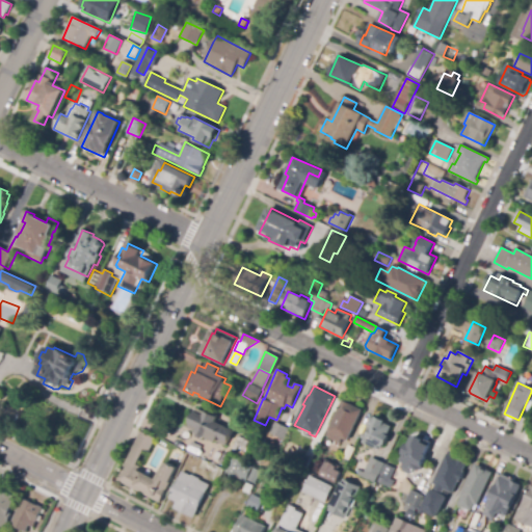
[(341,444),(327,436),(329,432),(327,431),(344,400),(364,410),(348,442),(343,439),(341,444)]
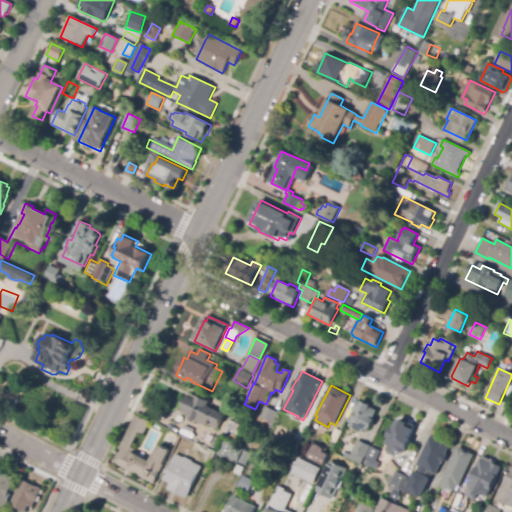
[(191,422),(190,418),(188,417),(189,416),(181,412),(183,409),(182,409),(188,396),(188,397),(190,393),(191,394),(198,397),(198,396),(210,402),(209,404),(226,412),(218,430),(199,421),(199,422),(195,424),(191,422)]
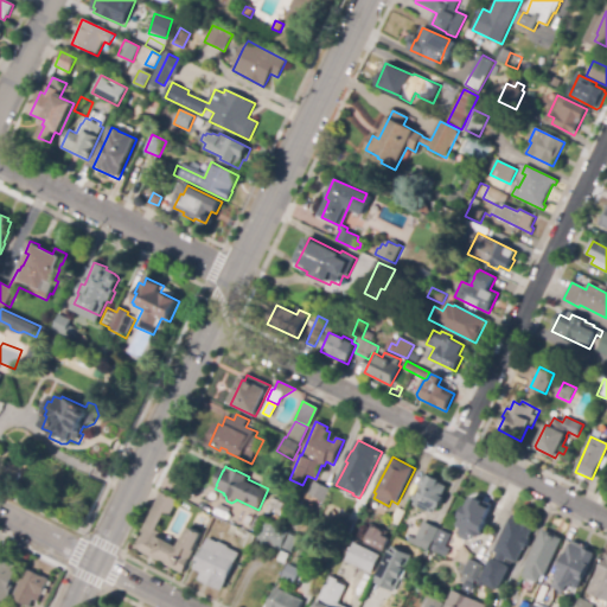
[(425,511),(413,506),(415,502),(411,499),(414,494),(420,497),(425,487),(419,485),(422,475),(428,478),(429,475),(440,481),(439,484),(447,487),(442,498),(445,499),(440,510),(436,508),(435,511),(427,506),(425,511)]
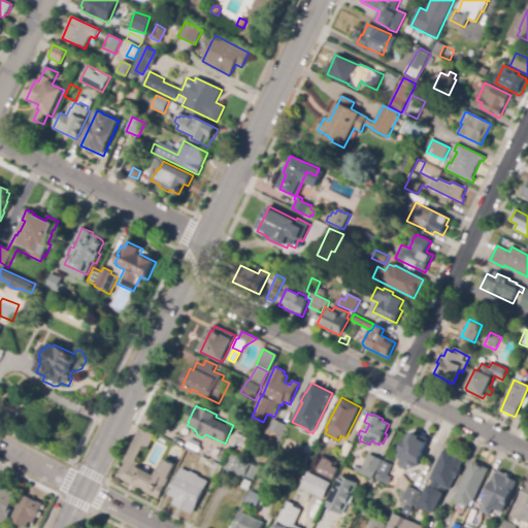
[(281,437),(268,430),(273,419),(287,426),(281,437)]
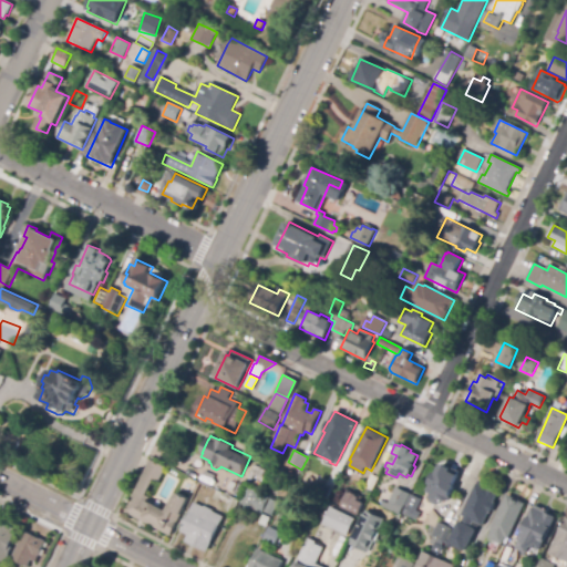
[(171,536),(124,513),(151,460),(167,468),(161,483),(155,480),(147,496),(152,498),(151,502),(167,509),(176,493),(189,500),(182,515),(177,523),(171,536)]
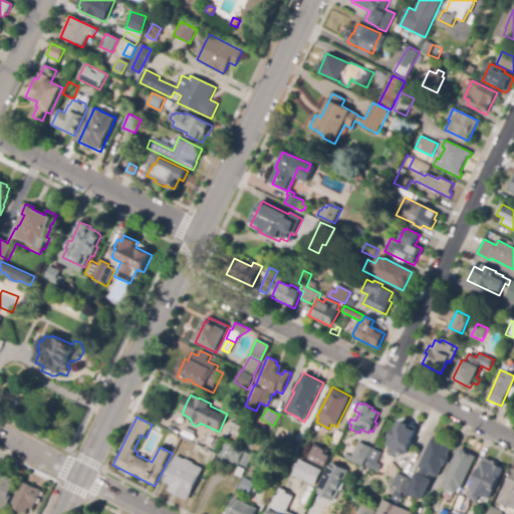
[(395,459),(389,456),(390,453),(388,452),(390,448),(387,446),(389,440),(387,439),(390,435),(392,436),(395,429),(396,430),(400,421),(410,426),(409,428),(416,431),(411,441),(413,442),(407,455),(403,455),(400,454),(398,457),(397,456),(395,459)]
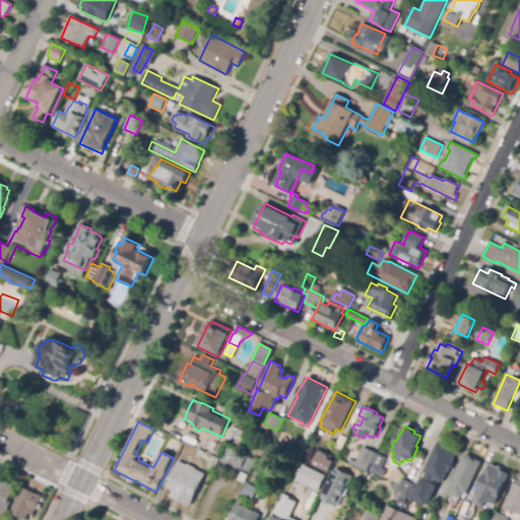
[(300,459),(291,455),(291,456),(283,453),(291,436),(301,440),(300,443),(305,446),(304,448),(305,449),(300,459)]
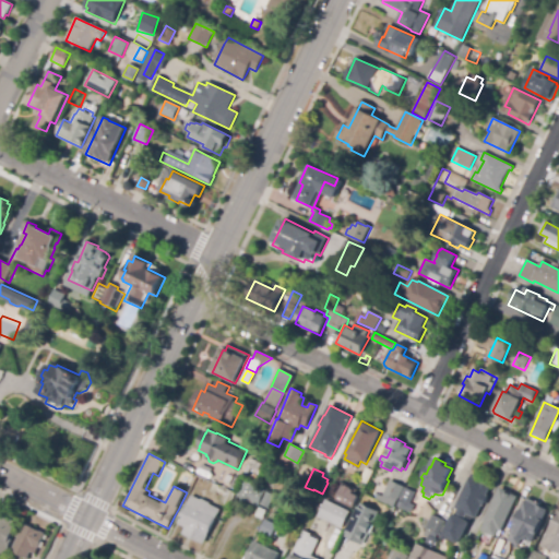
[(371,471),(366,484),(359,480),(365,468),(371,471)]
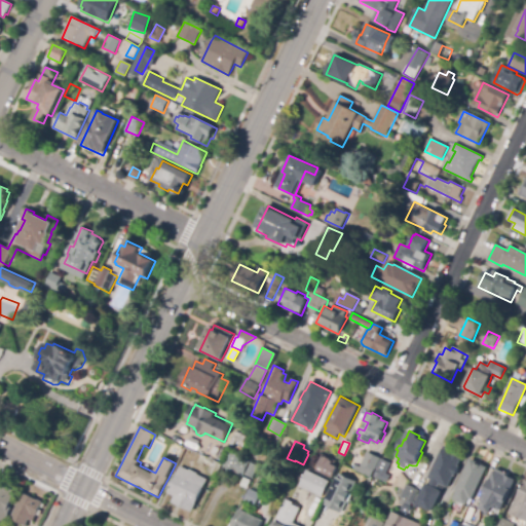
[(220,462),(203,454),(210,443),(221,448),(218,454),(223,457),(220,462)]
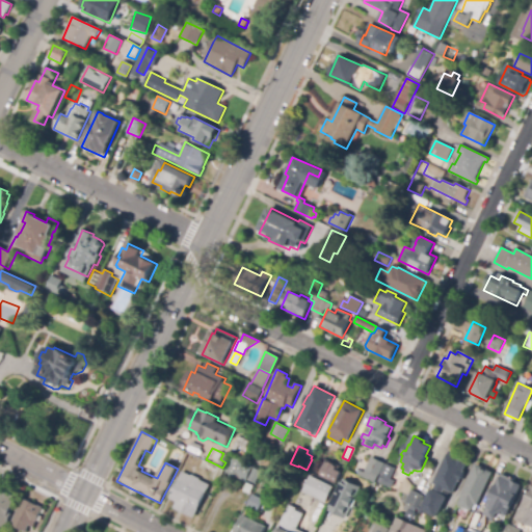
[(435,517),(426,512),(425,515),(422,513),(423,511),(421,510),(431,489),(433,490),(435,485),(433,483),(448,454),(449,454),(450,452),(459,456),(458,457),(468,462),(463,472),(466,473),(460,482),(458,481),(453,494),(445,489),(443,495),(446,496),(446,498),(447,498),(440,513),(437,512),(435,517)]
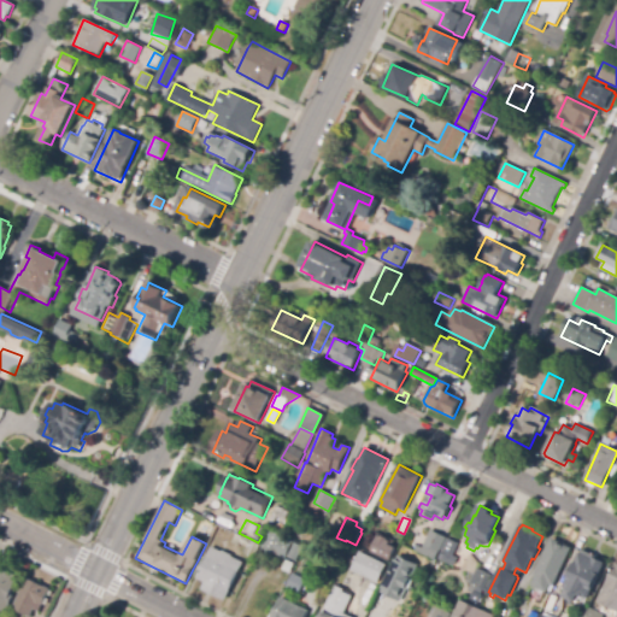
[(297,560),(287,557),(286,560),(263,548),(269,535),(266,534),(269,529),(286,538),(286,539),(292,542),(291,546),(301,551),(297,560)]
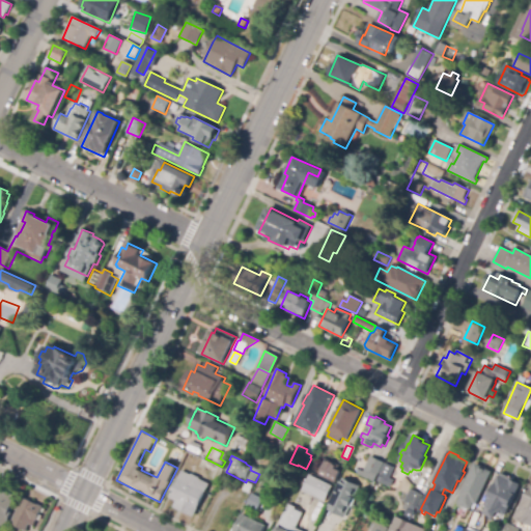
[(374,483),(356,474),(359,469),(363,471),(371,456),(384,463),(383,466),(392,471),(388,480),(378,475),(374,483)]
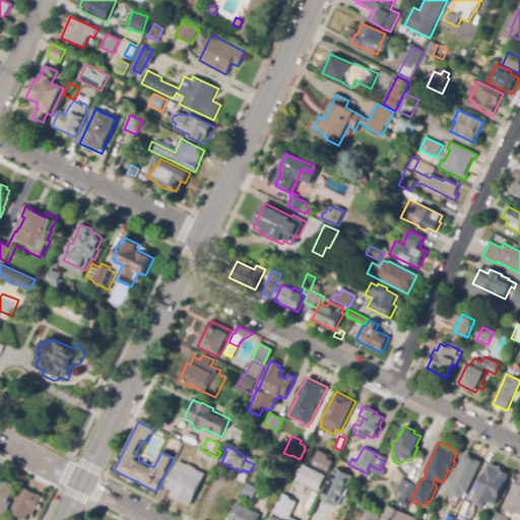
[(329,473),(313,465),(317,455),(315,454),(318,449),(332,456),(330,460),(334,462),(329,473)]
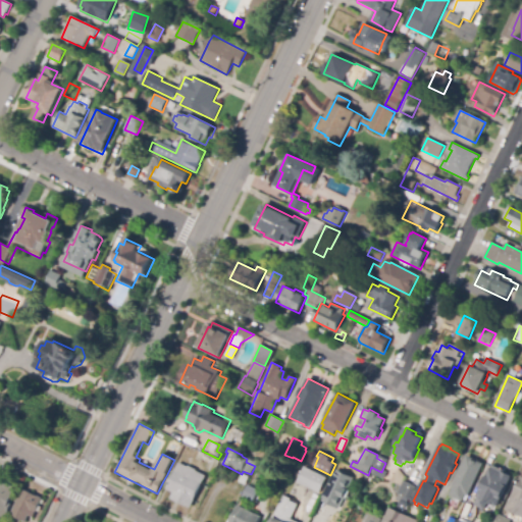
[(462,502),(450,496),(453,488),(452,488),(467,456),(484,464),(468,497),(466,494),(462,502)]
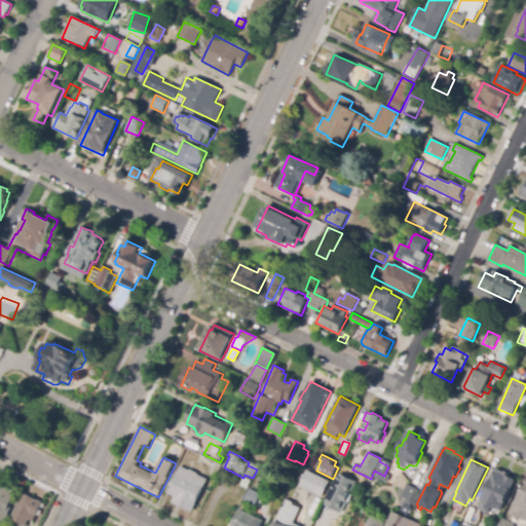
[(217,476),(210,472),(215,461),(222,465),(217,476)]
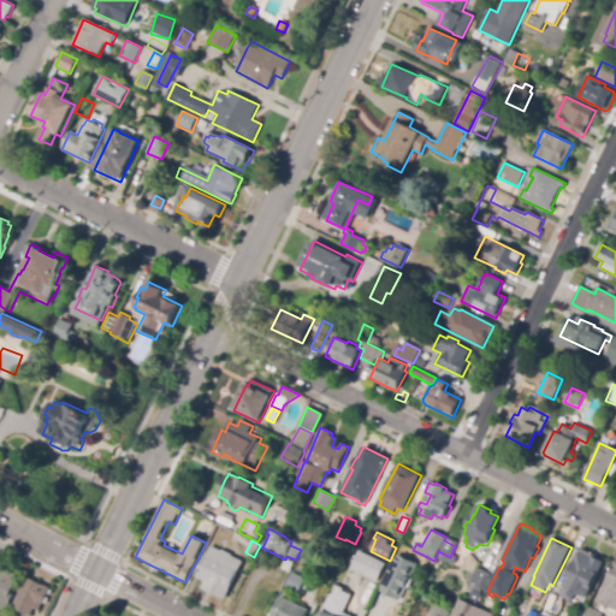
[(230,591),(226,600),(201,588),(205,581),(196,578),(211,546),(230,556),(244,562),(230,591)]
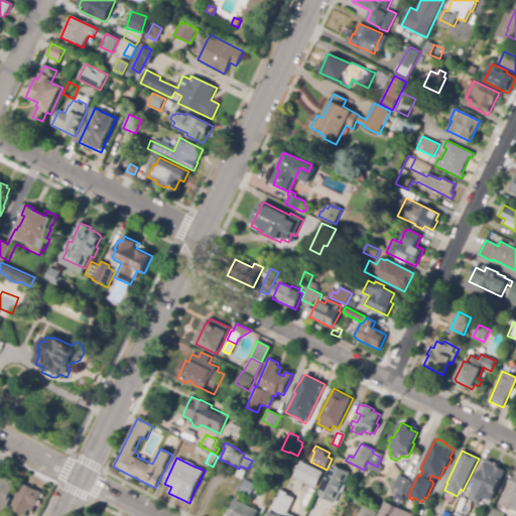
[(389,470),(379,465),(382,459),(392,464),(389,470)]
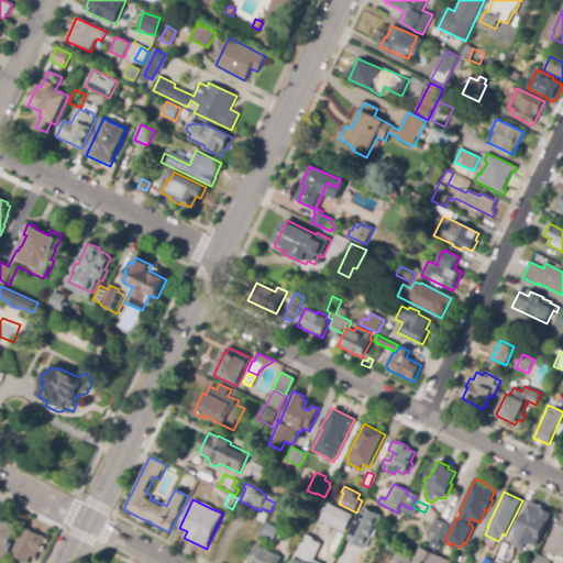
[(522,550),(511,545),(515,538),(514,537),(529,505),(530,505),(531,501),(544,508),(544,509),(552,514),(536,548),(526,543),(522,550)]
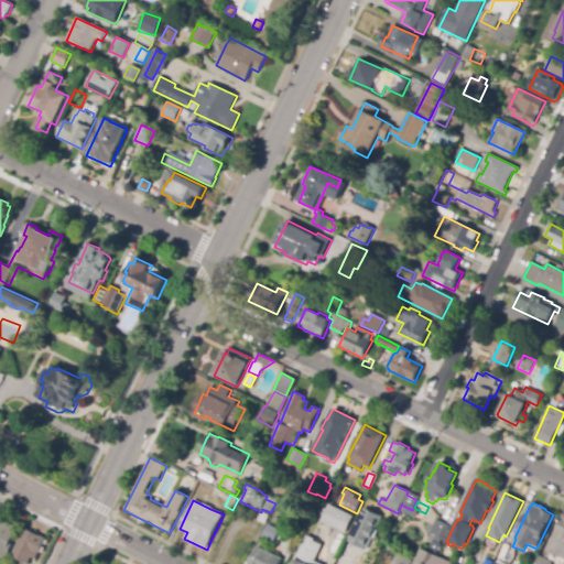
[(345,533),(321,522),(329,506),(354,517),(345,533)]
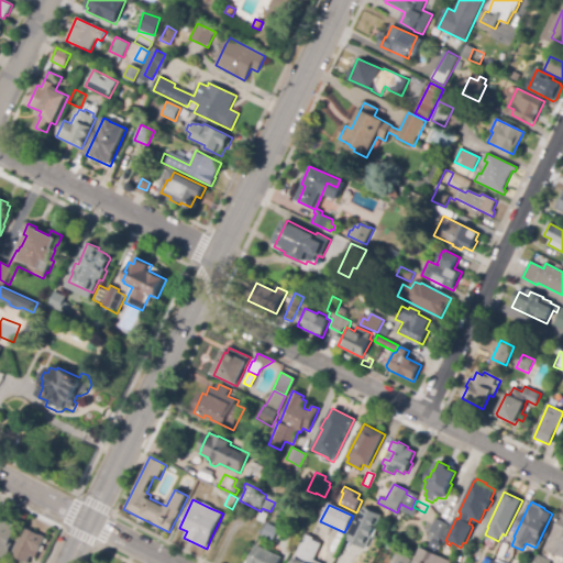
[(379,515),(361,506),(345,541),(364,549),(379,515)]
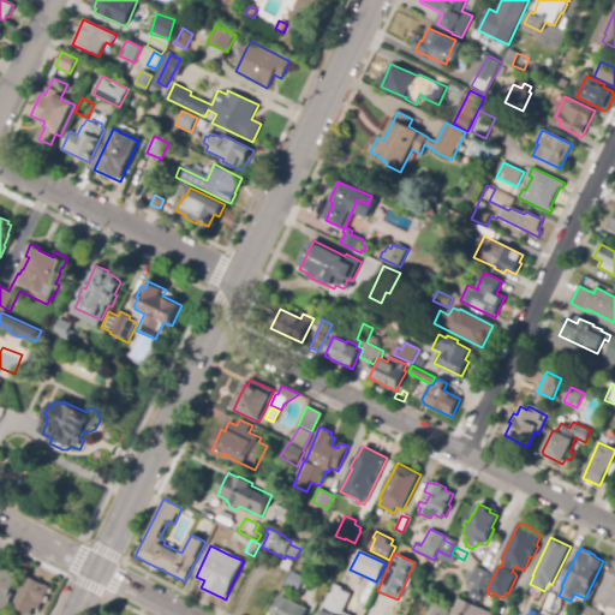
[(614,609),(596,599),(614,561),(614,609)]
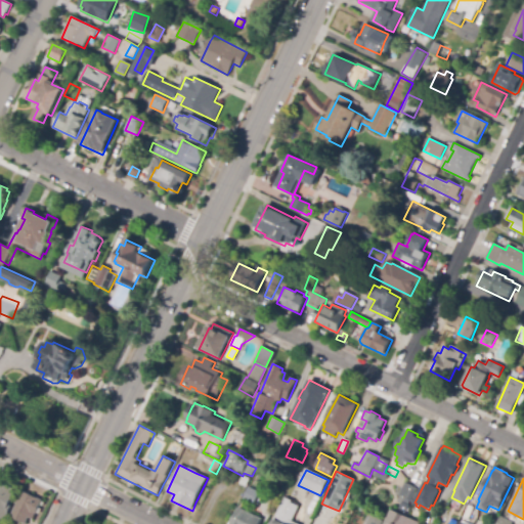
[(0,482),(16,490),(10,506),(12,507),(8,514),(0,510),(0,482)]
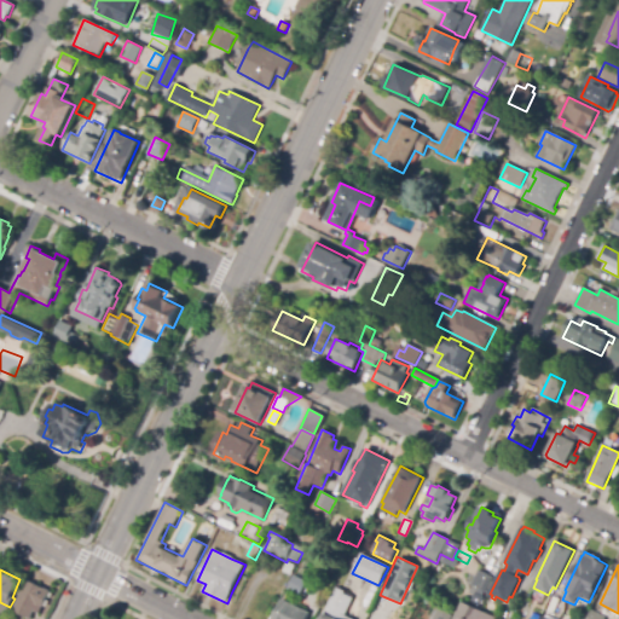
[(479,570),(495,578),(487,593),(472,585),(479,570)]
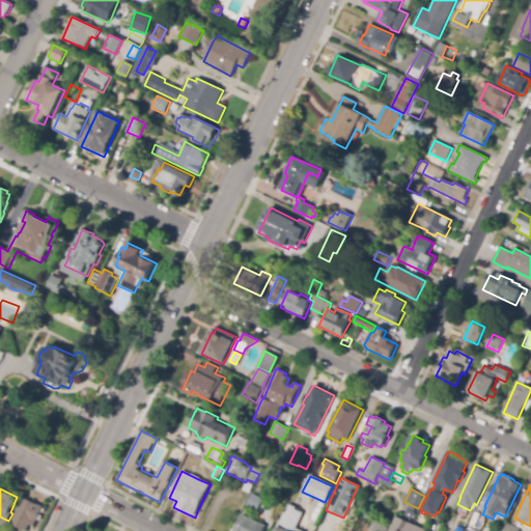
[(258,510),(246,505),(250,495),(252,496),(252,494),(261,498),(261,500),(262,501),(258,510)]
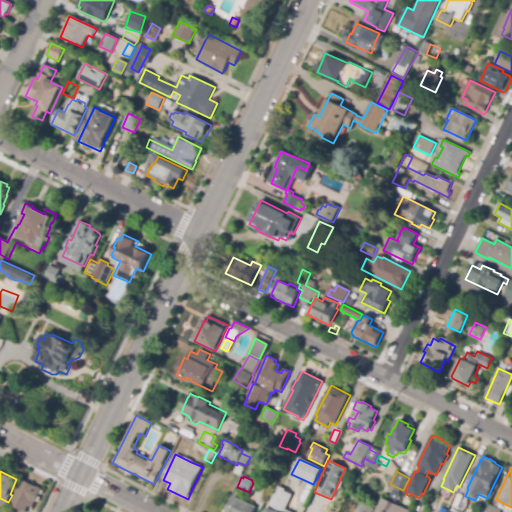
[(25,511),(11,505),(23,480),(41,489),(33,506),(29,505),(25,511)]
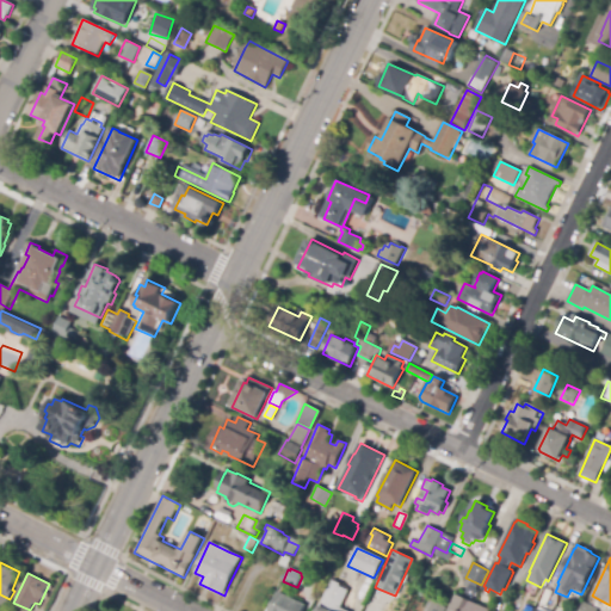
[(318,610),(332,580),(341,584),(340,587),(349,591),(341,608),(347,610),(318,610)]
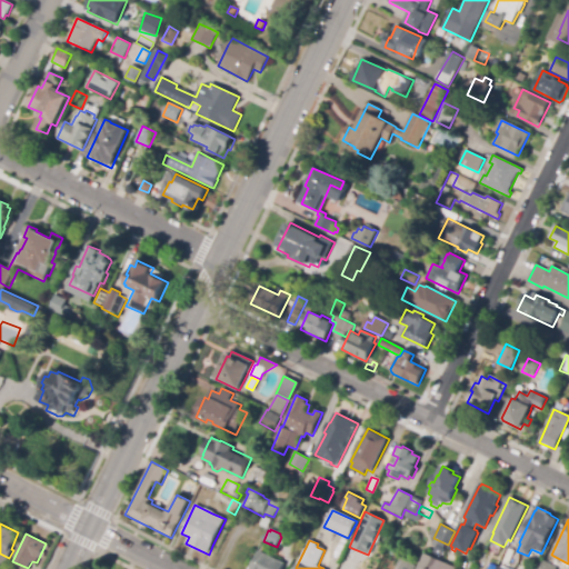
[(281,568),(250,568),(252,566),(250,565),(255,557),(256,558),(259,551),(285,563),(281,568)]
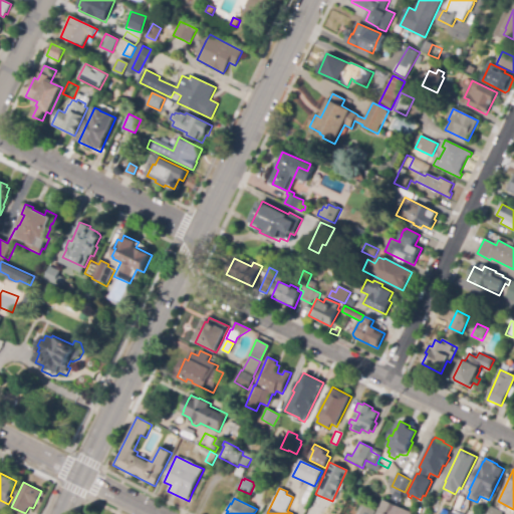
[(412,513),(375,513),(382,500),(413,512),(412,513)]
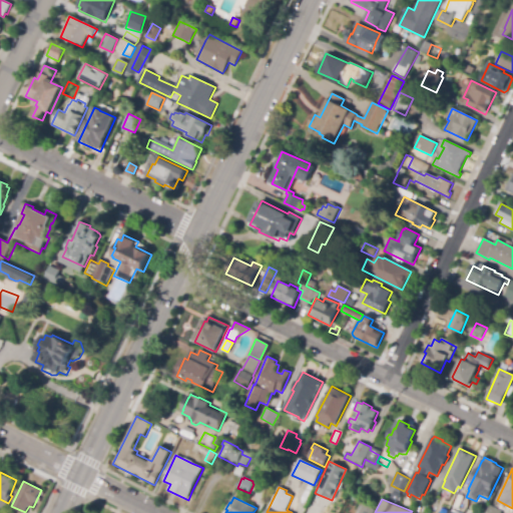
[(372,512),(375,509),(363,503),(357,512),(372,512)]
